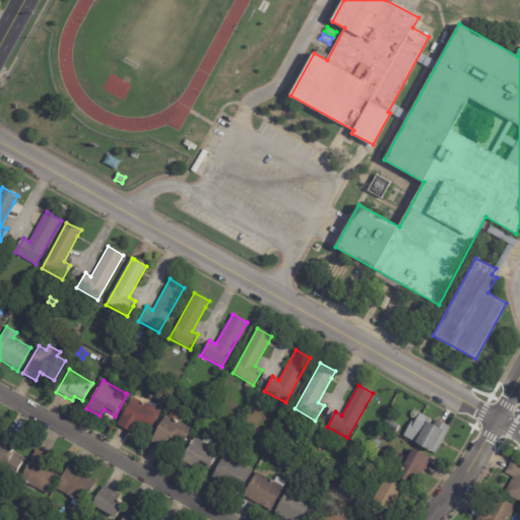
[(161,392),(170,396),(165,405),(157,401),(161,392)]
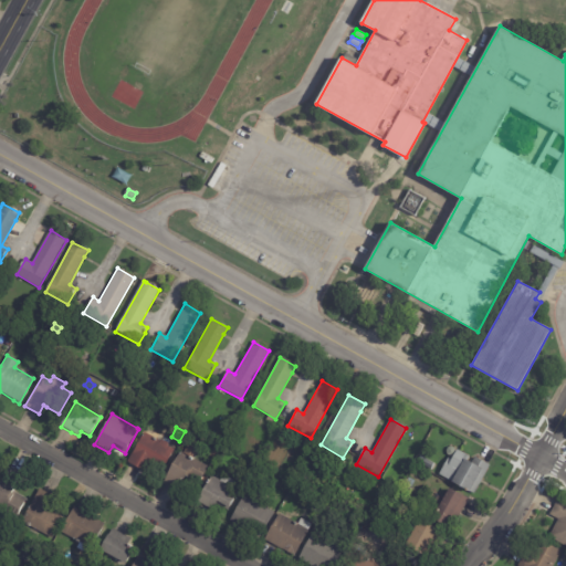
[(148,464),(147,464),(143,471),(126,461),(144,432),(159,441),(160,439),(176,448),(161,472),(148,464)]
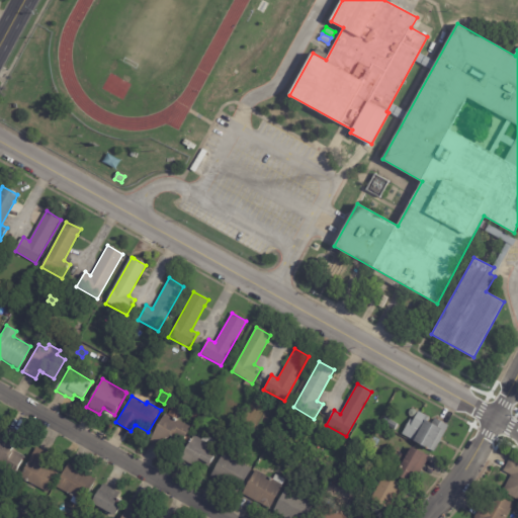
[(431,419),(433,421),(434,419),(448,426),(434,452),(402,434),(410,420),(413,421),(418,412),(431,419)]
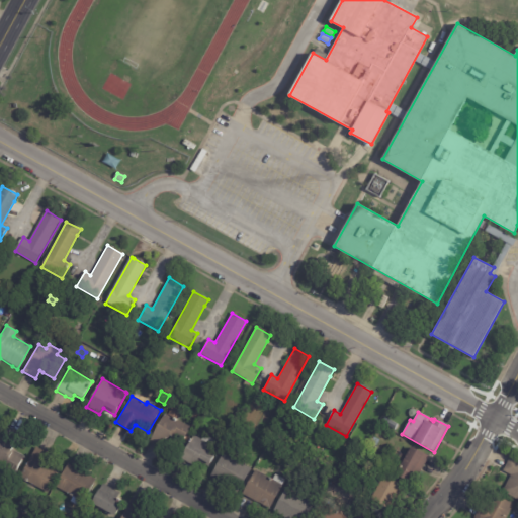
[(168,416),(190,427),(181,444),(167,436),(160,449),(149,442),(165,414),(168,416)]
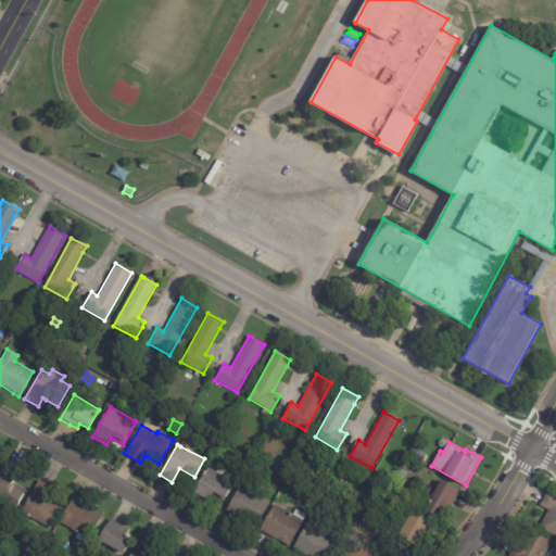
[(414,447),(419,451),(415,458),(409,455),(414,447)]
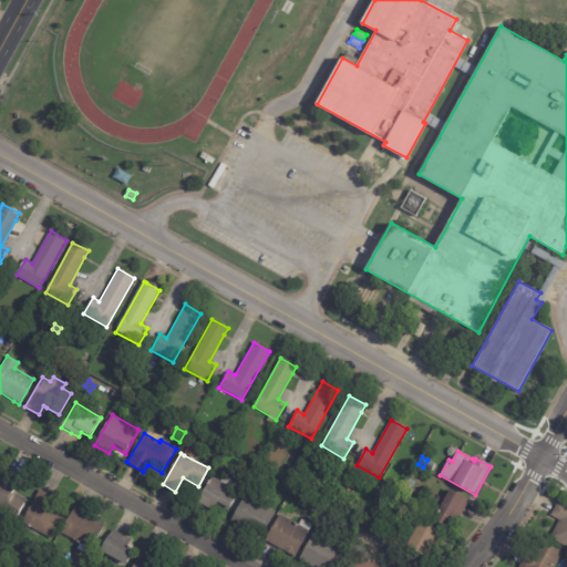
[(430,461),(436,464),(432,472),(425,468),(430,461)]
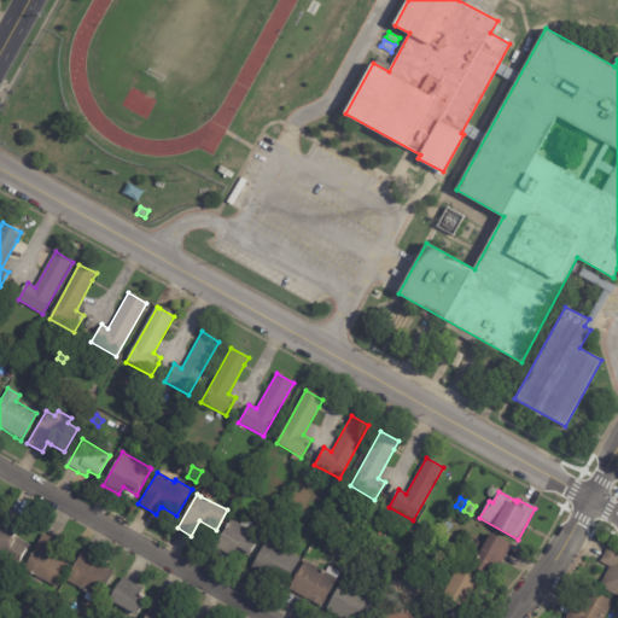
[(9,514),(21,520),(12,536),(27,544),(16,564),(6,559),(1,569),(0,567),(0,524),(6,513),(9,514)]
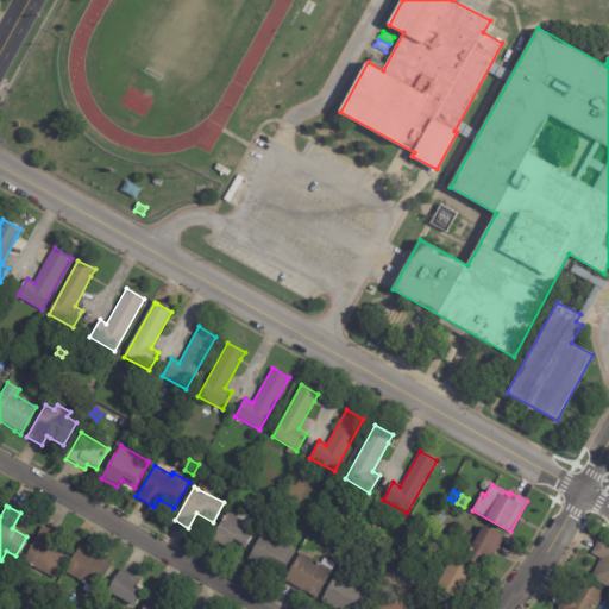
[(226,547),(212,540),(227,512),(237,518),(238,514),(245,518),(243,521),(253,527),(244,546),(232,540),(227,548),(226,547)]
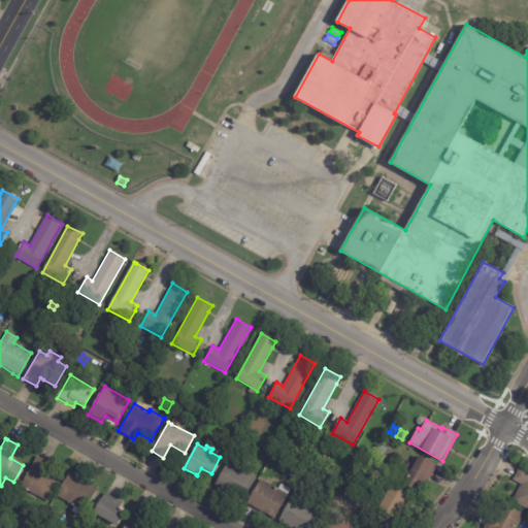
[(387,449),(384,455),(376,452),(380,446),(387,449)]
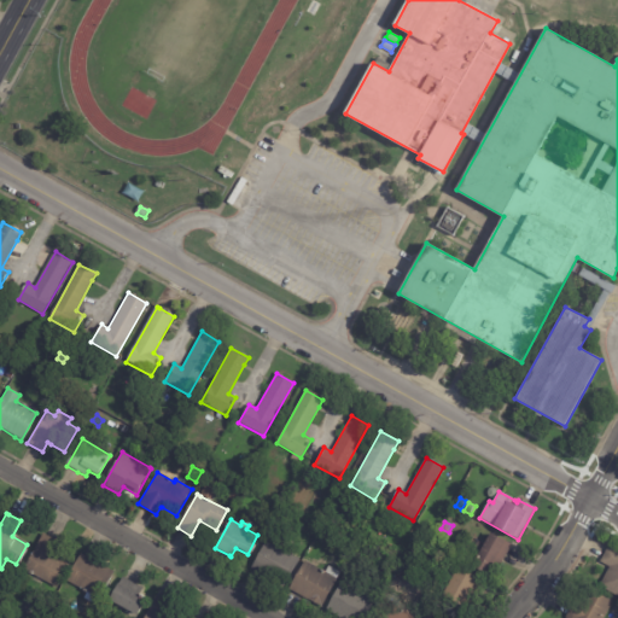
[(448,534),(445,540),(438,536),(441,530),(448,534)]
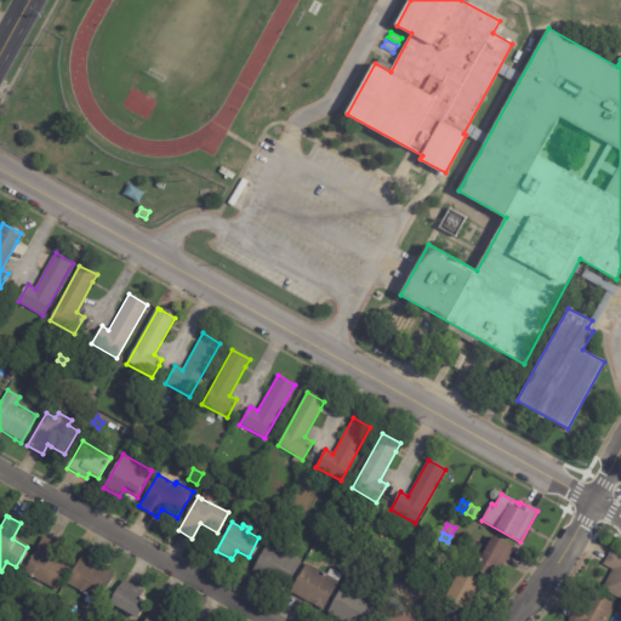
[(317,541),(320,534),(326,537),(323,543),(317,541)]
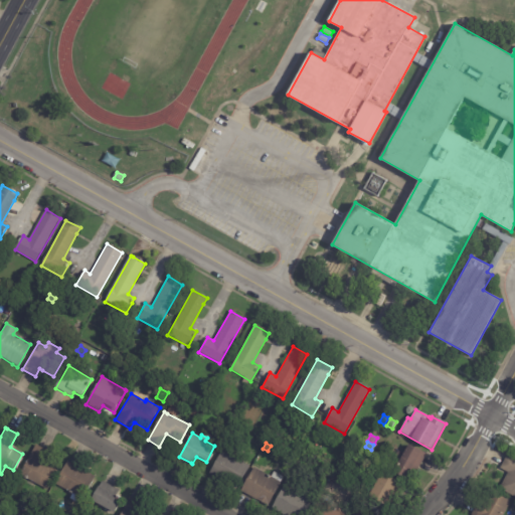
[(425,454),(426,455),(410,482),(392,472),(408,444),(425,454)]
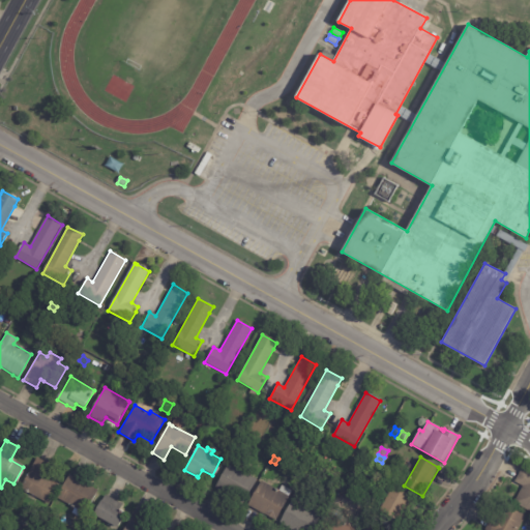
[(38,459),(50,465),(43,476),(58,484),(46,506),(18,491),(36,458),(38,459)]
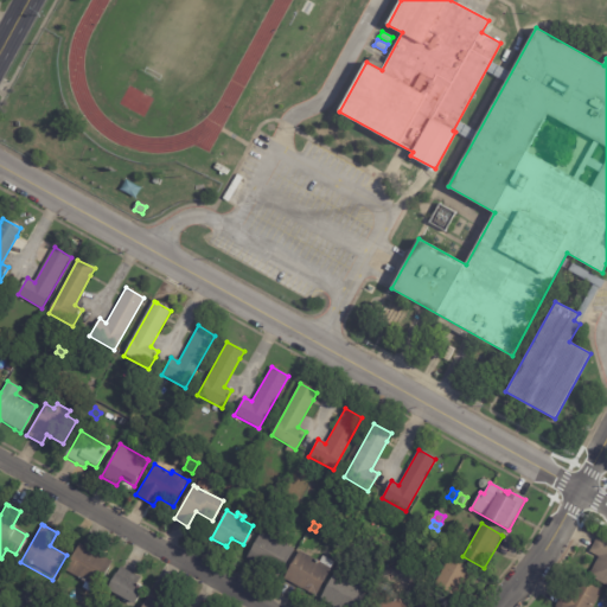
[(293,550),(279,574),(247,555),(261,531),(293,550)]
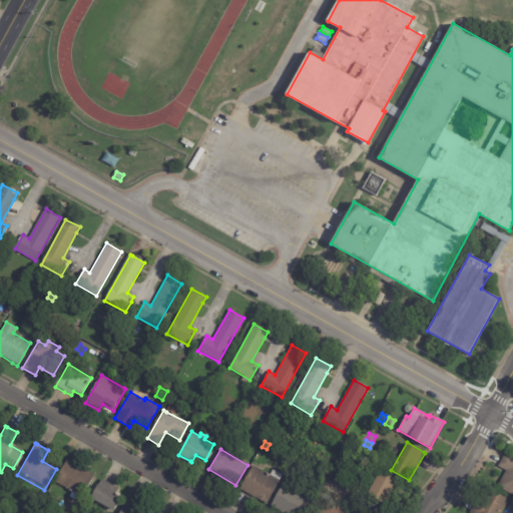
[(512,495),(497,487),(506,471),(498,467),(505,454),(512,458),(512,495)]
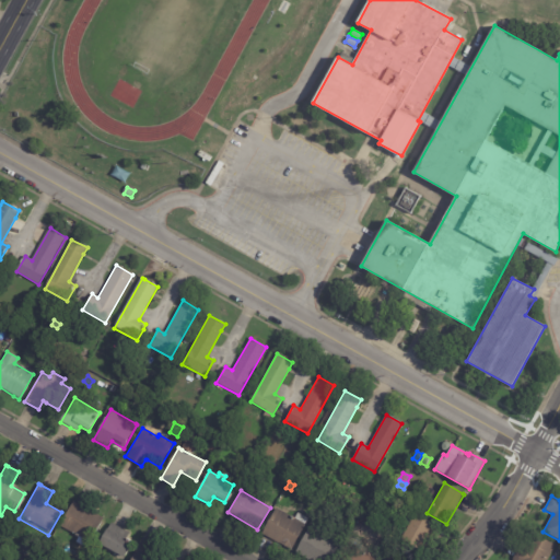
[(73,503),(103,518),(89,543),(58,526),(72,502),(73,503)]
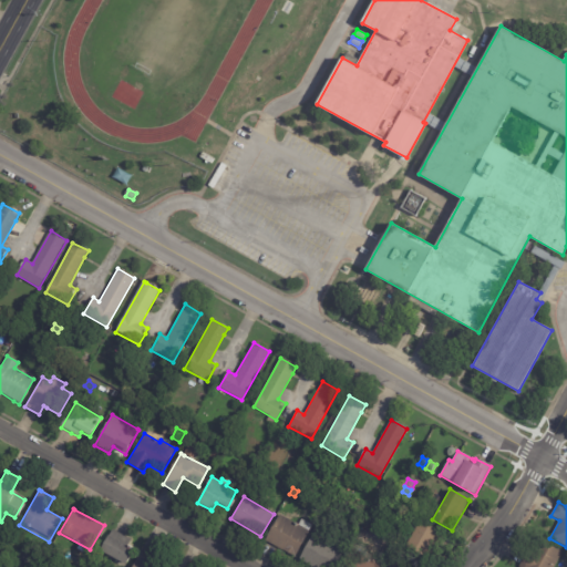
[(278,514),(298,525),(300,519),(311,525),(295,557),(263,540),(277,514),(278,514)]
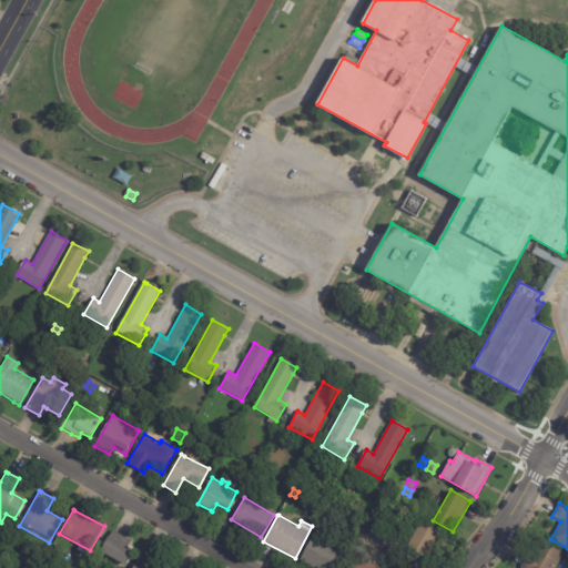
[(442,535),(423,566),(402,554),(421,521),(442,535)]
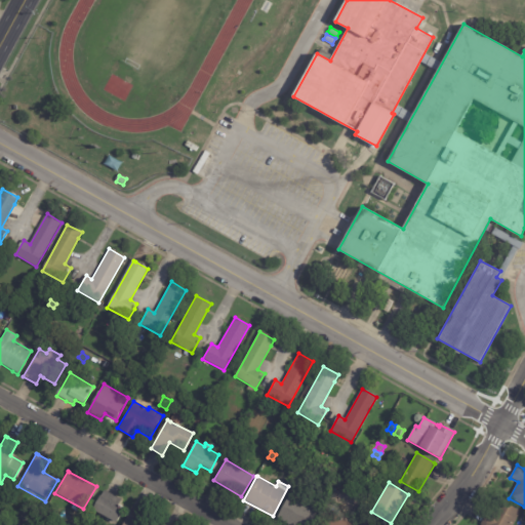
[(105,492),(126,503),(116,524),(91,512),(103,491),(105,492)]
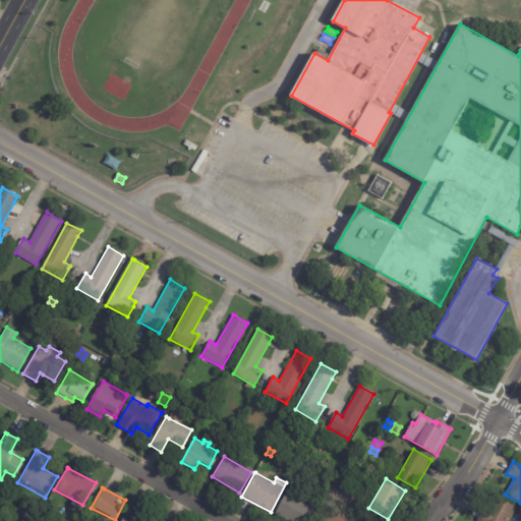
[(289,520),(274,513),(286,491),(314,507),(306,520),(289,520)]
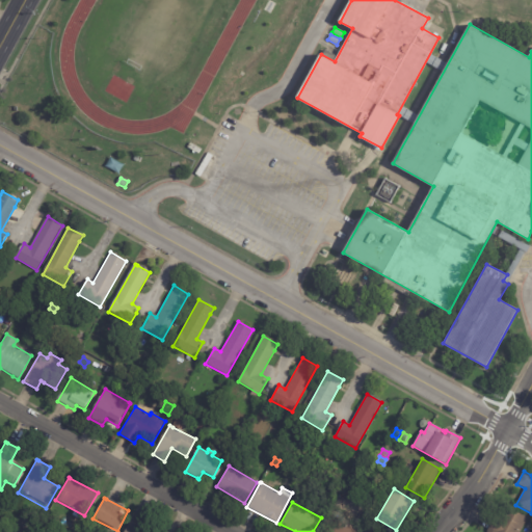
[(486,531),(496,515),(500,517),(506,507),(528,519),(521,531),(486,531)]
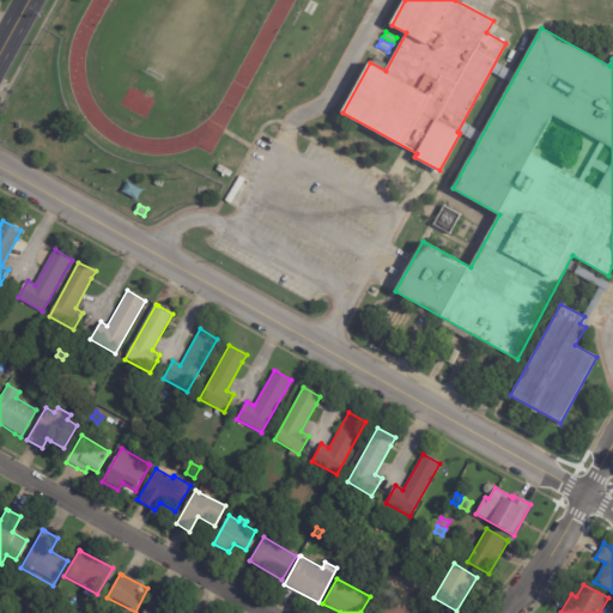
[(156,594),(170,601),(165,611),(169,612),(143,612),(155,593),(156,594)]
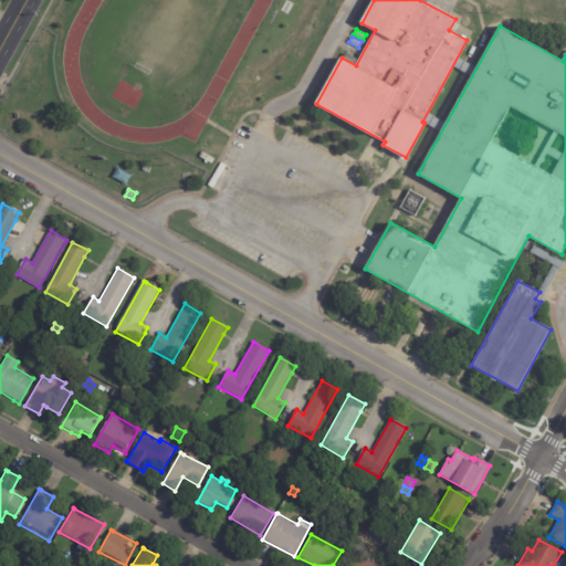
[(379,564),(377,565),(338,565),(348,547),(379,564)]
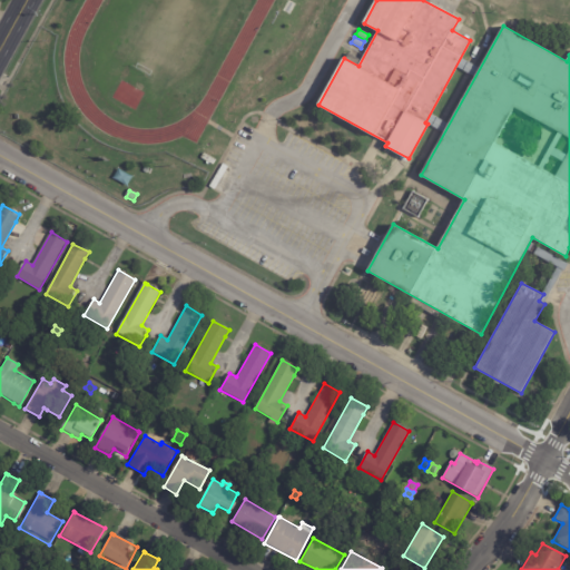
[(391,569),(397,559),(411,567),(409,569),(391,569)]
